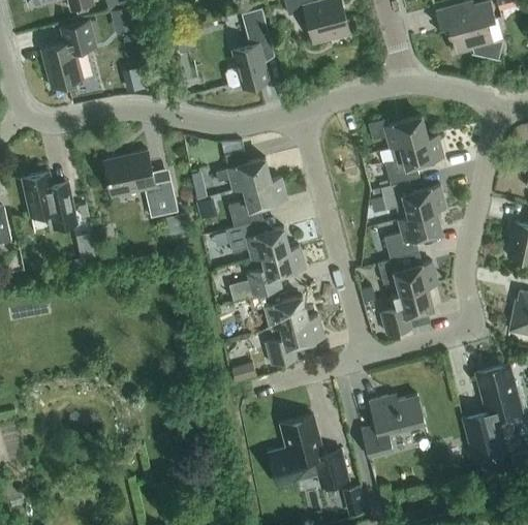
[(28,0),(30,8),(62,0),(68,0),(71,12),(94,6),(92,0),(28,0)]
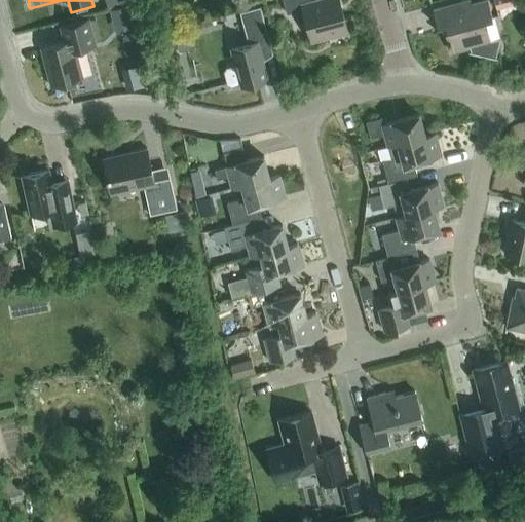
[(330,42),(349,37),(339,0),(329,0),(312,4),(310,0),(288,0),(283,1),(288,17),(303,12),(311,44),(330,39),(330,42)]
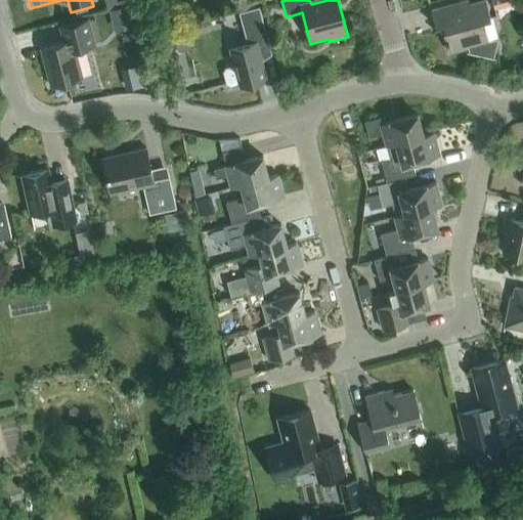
[(506,0),(493,0),(495,11),(508,9),(506,0)]
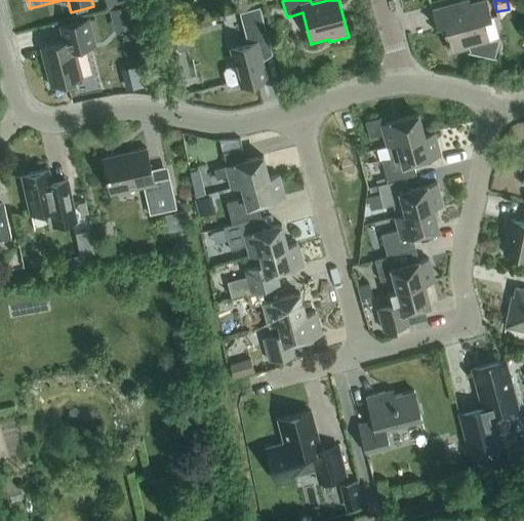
[(451,55),(470,50),(469,55),(497,61),(504,40),(490,43),(485,23),(492,21),(487,3),(471,7),(470,3),(433,13),(437,30),(444,28),(451,55)]
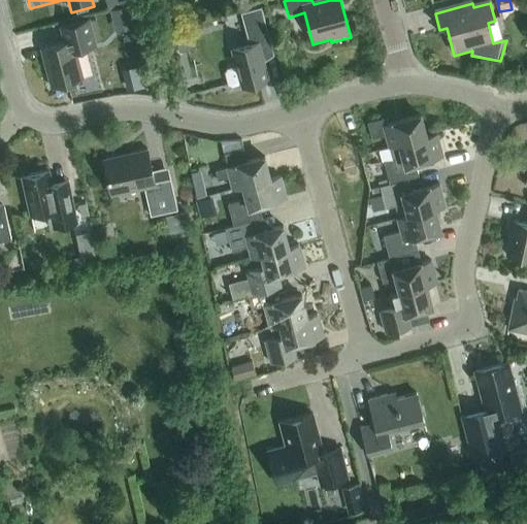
[(110,13),(116,34),(137,29),(132,7),(130,7),(110,13)]
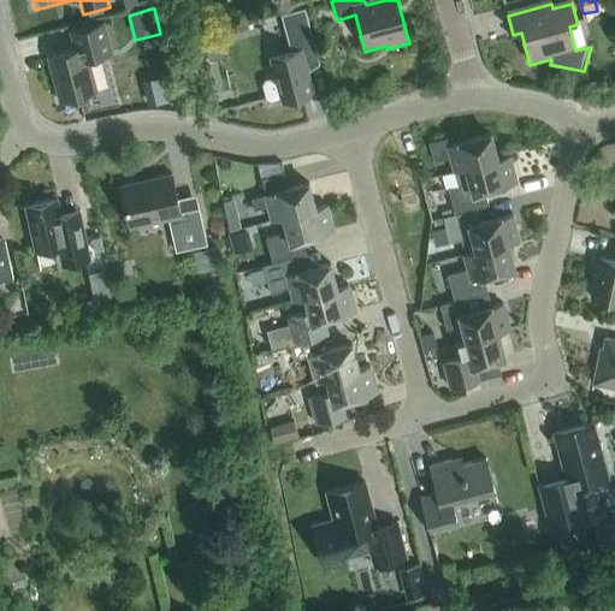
[(314,98),(308,75),(320,66),(306,13),(283,19),(293,54),(271,60),(284,106),(314,98)]
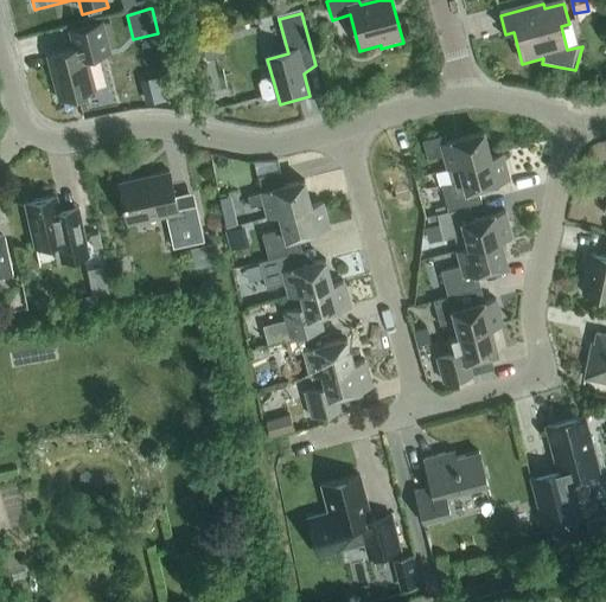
[(102,58),(112,56),(103,25),(70,34),(75,51),(48,58),(59,103),(96,94),(88,61),(101,57),(102,58)]
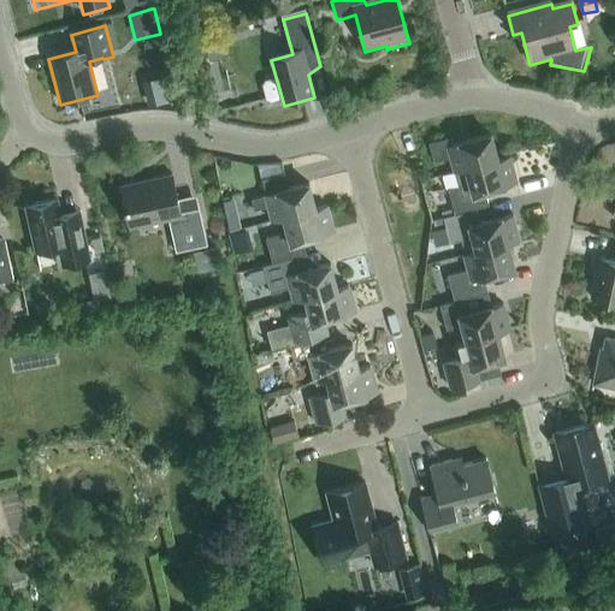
[(455,176),(467,172),(467,171),(498,162),(491,137),(454,147),(451,141),(430,147),(435,166),(451,161),(455,176)]
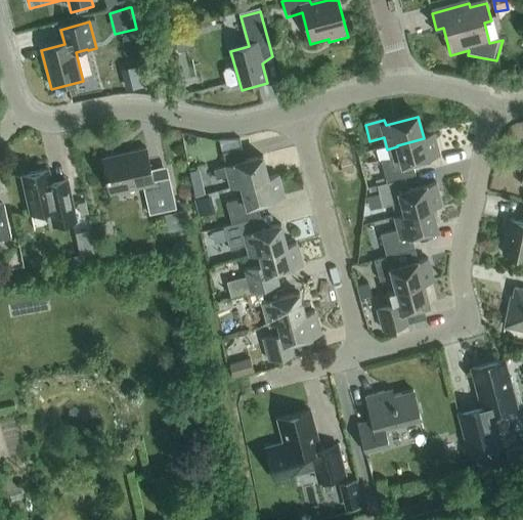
[(388,185),(406,180),(417,177),(412,165),(440,158),(434,135),(424,138),(397,145),(397,146),(400,158),(382,163),(388,185)]
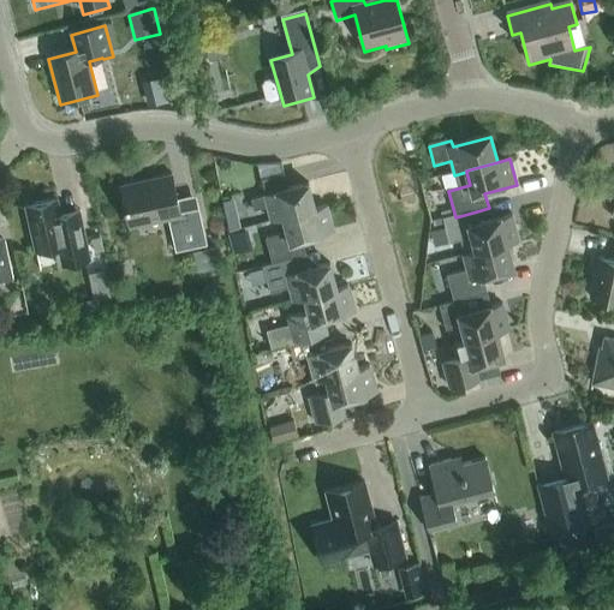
[(262,181),(285,175),(282,166),(258,168),(262,181)]
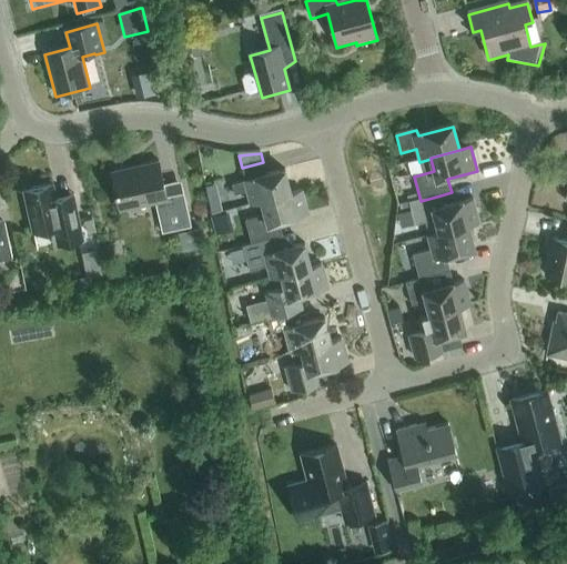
[(163,235),(192,229),(183,191),(166,194),(159,163),(142,168),(143,170),(112,177),(120,211),(155,203),(163,235)]
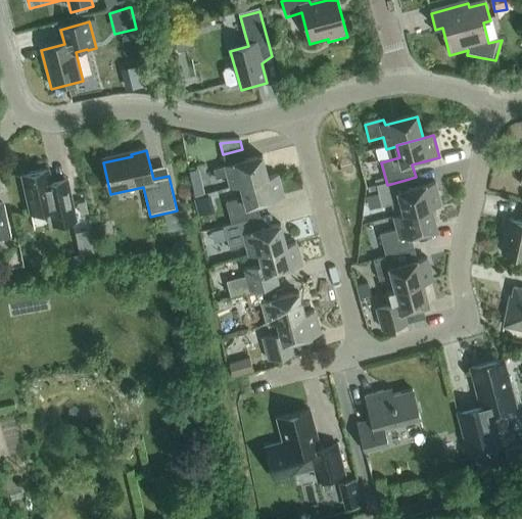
[(232,190),(242,188),(241,187),(269,180),(268,180),(263,158),(226,168),(226,169),(214,172),(217,182),(229,179),(232,190)]
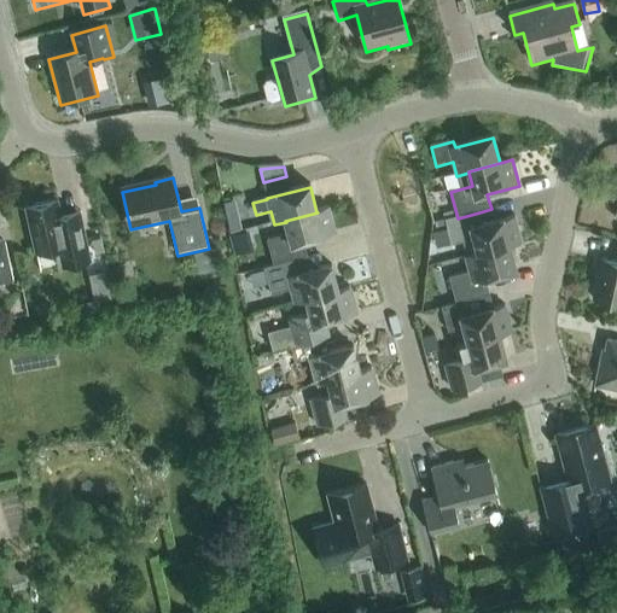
[(59,270),(91,263),(81,214),(62,219),(58,203),(27,210),(36,256),(56,251),(59,270)]
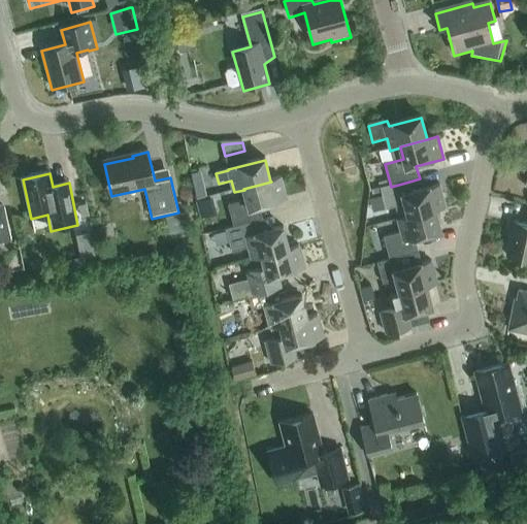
[(281,178),(270,182),(271,182),(243,189),(244,190),(248,201),(228,206),(234,229),(255,223),(263,221),(260,208),(287,201),(281,178)]
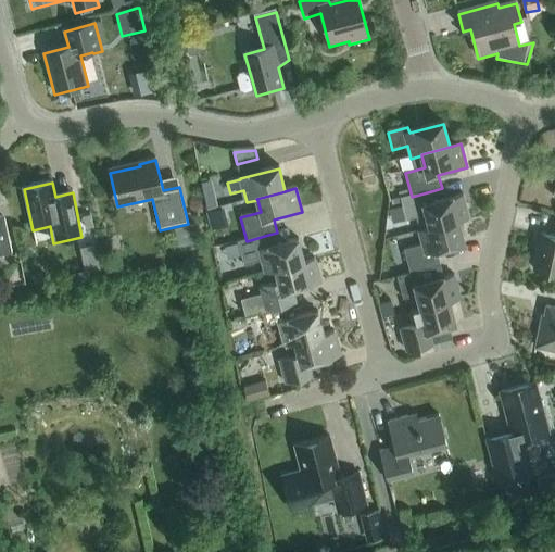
[(427,217),(430,229),(430,230),(458,223),(469,221),(463,197),(434,204),(431,191),(412,197),(401,200),(406,223),(427,217)]
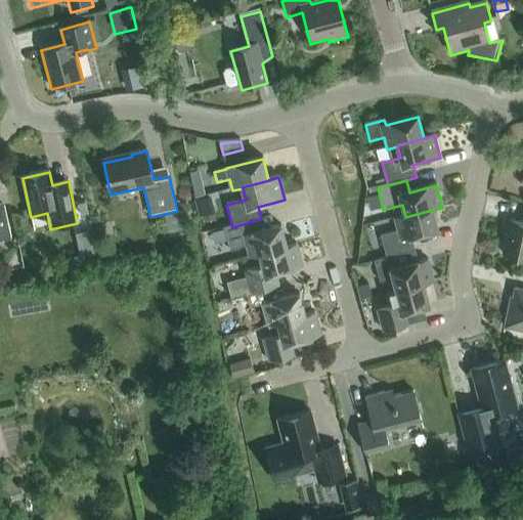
[(0,243),(12,241),(5,208),(0,209),(0,243)]
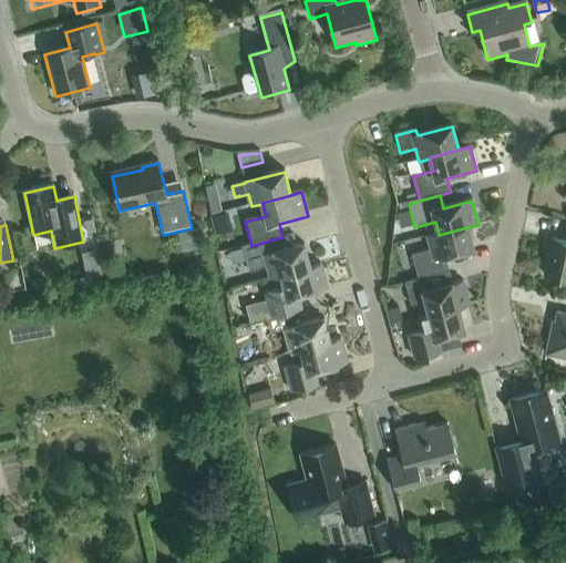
[(419,280),(431,277),(450,272),(446,258),(474,251),(467,227),(439,235),(439,234),(428,237),(432,252),(412,256),(419,280)]
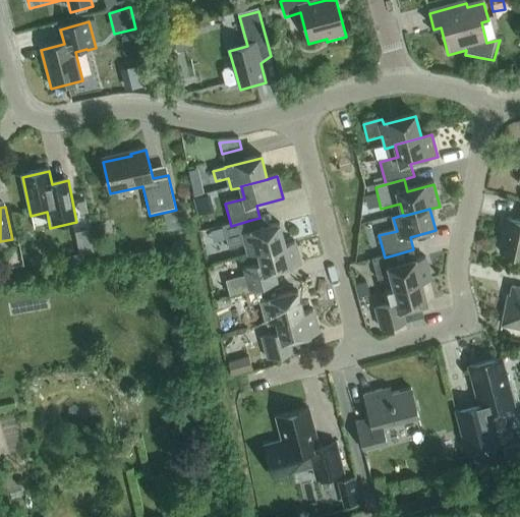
[(184,212),(174,214),(177,231),(187,229),(184,212)]
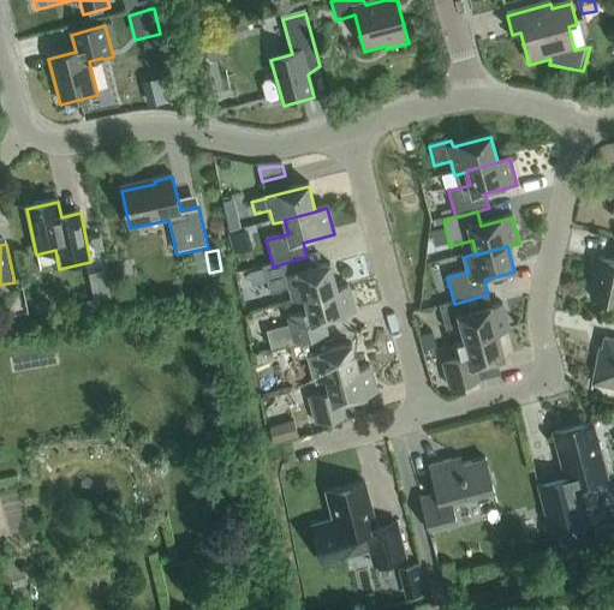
[(263,269),(267,282),(270,294),(290,289),(294,304),(307,301),(305,300),(338,292),(337,291),(331,267),(300,274),(297,259),(273,267),(263,269)]
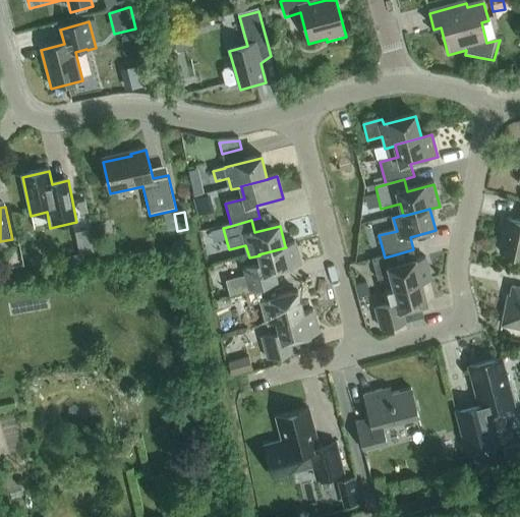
[(519,223),(508,221),(501,253),(519,257),(519,223)]
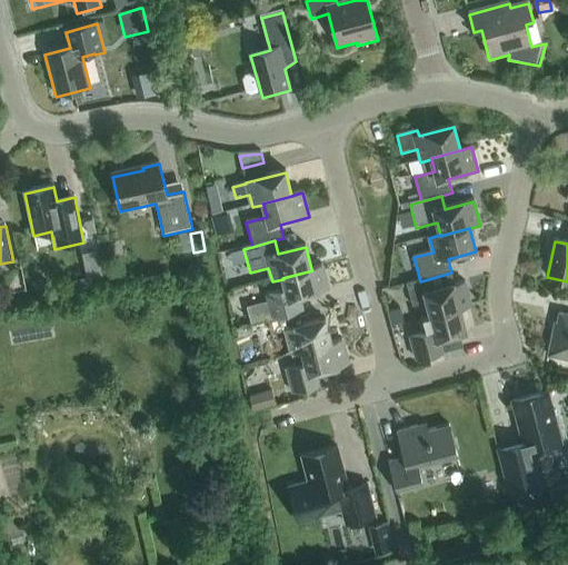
[(322,267),(311,269),(312,270),(282,278),(284,279),(286,289),(266,295),(273,320),(294,315),(304,313),(300,299),(329,291),(322,267)]
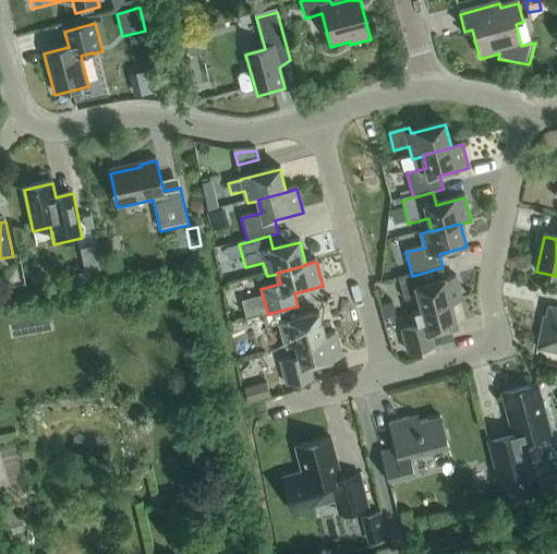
[(420,299),(423,311),(423,312),(451,304),(462,302),(456,278),(427,286),(424,273),(412,276),(398,279),(404,302),(420,299)]
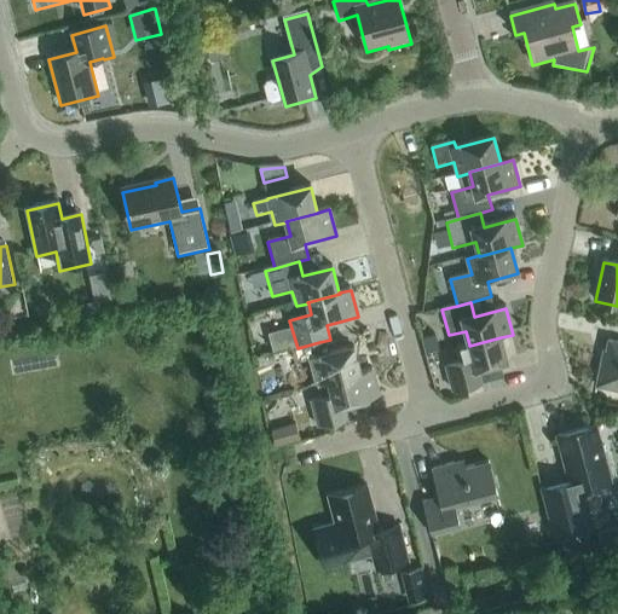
[(469,346),(469,345),(457,348),(461,364),(446,368),(454,393),(481,386),(478,371),(508,363),(501,337),(469,346)]
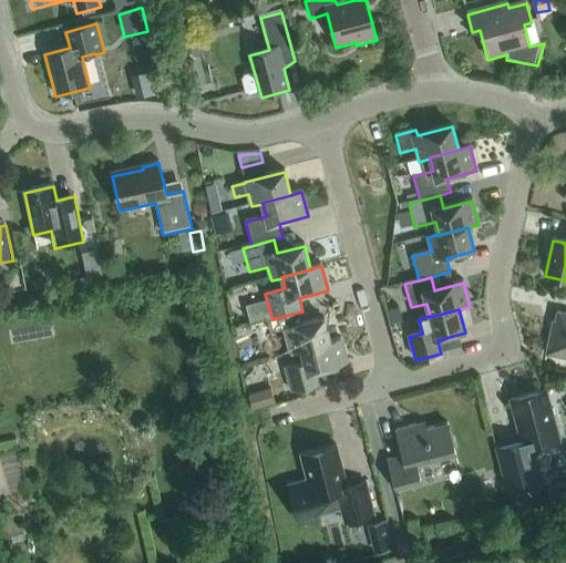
[(292,314),(273,319),(268,320),(274,345),(287,340),(291,355),(301,351),(330,344),(330,343),(325,319),(297,327),(292,314)]
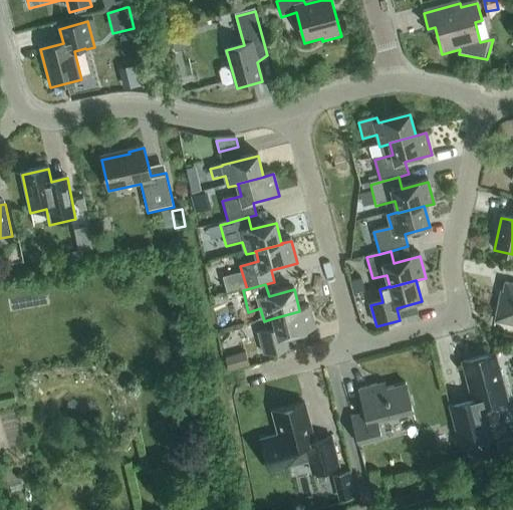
[(512,286),(506,285),(501,306),(499,306),(496,323),(512,327),(512,286)]
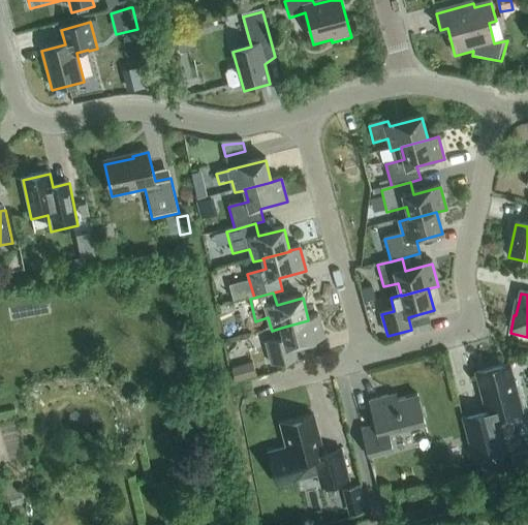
[(318,317),(308,319),(308,320),(281,328),(284,339),(266,343),(272,367),(301,360),(298,347),(324,340),(318,317)]
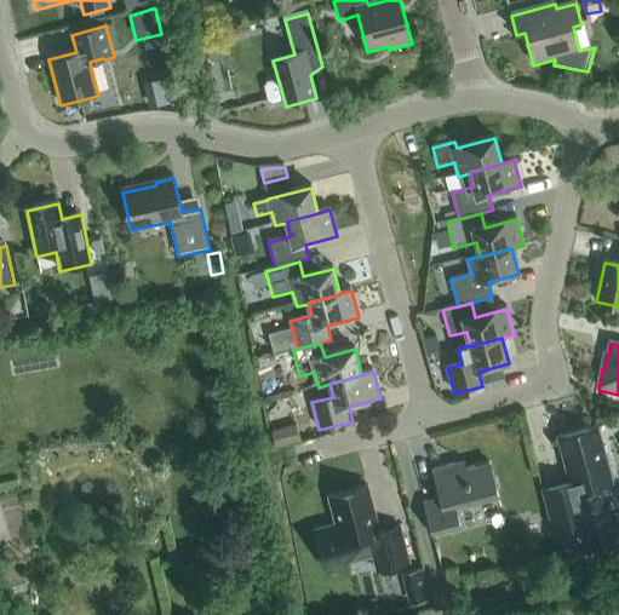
[(559,438),(571,484),(543,492),(555,539),(595,528),(585,492),(612,484),(597,429),(559,438)]
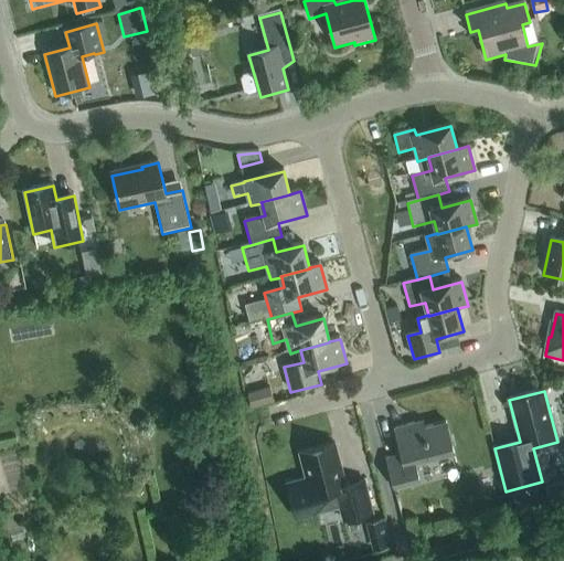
[(415,466),(455,456),(446,424),(416,432),(415,425),(395,431),(402,456),(382,462),(390,491),(419,484),(415,466)]
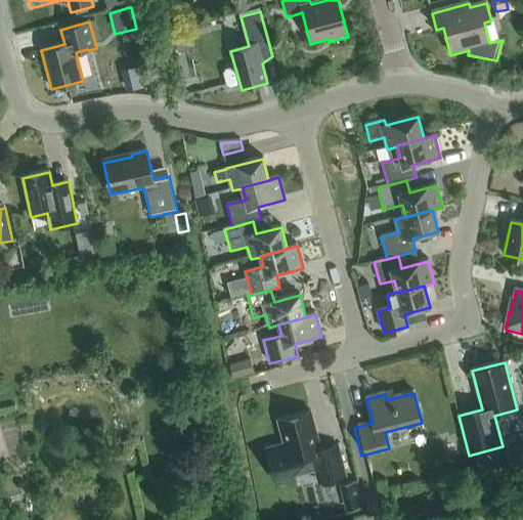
[(22,407),(0,409),(0,438),(2,457),(27,453),(22,407)]
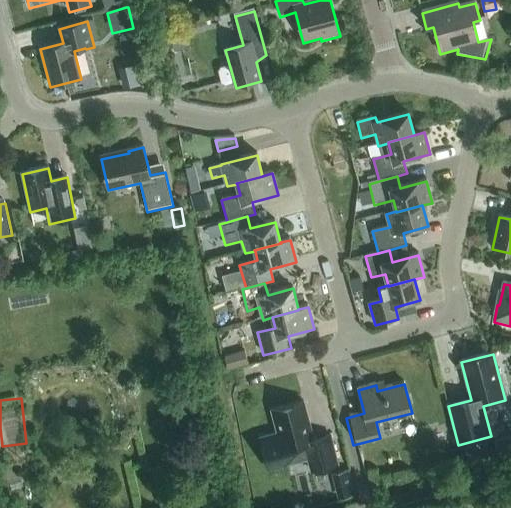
[(272,412),(278,434),(260,438),(268,473),(287,468),(298,447),(304,445),(312,473),(338,466),(330,437),(314,442),(304,404),(272,412)]
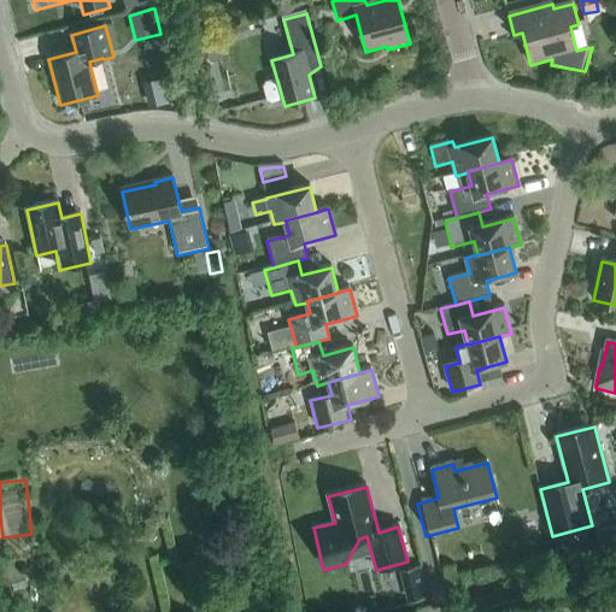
[(421,568),(404,572),(409,587),(426,582),(421,568)]
